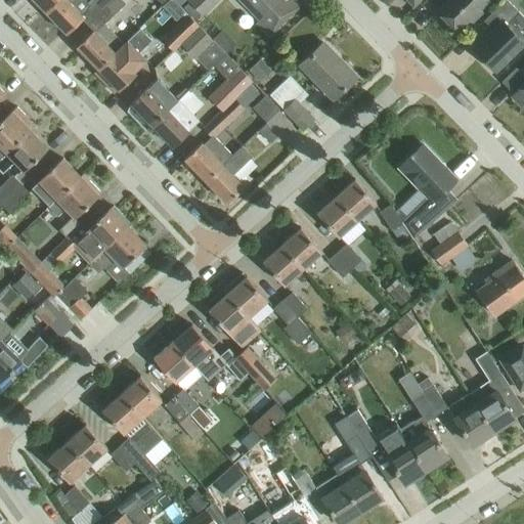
[(34,0),(45,11),(56,0),(34,0)]
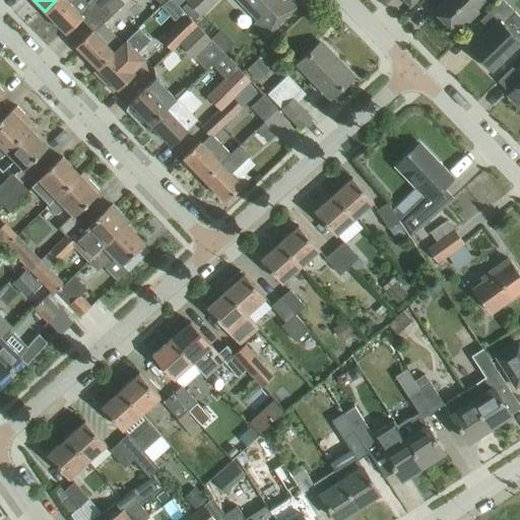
[(56,0),(45,11),(66,33),(81,18),(82,17),(81,16),(89,9),(95,15),(111,0),(89,0),(86,3),(83,0),(56,0)]
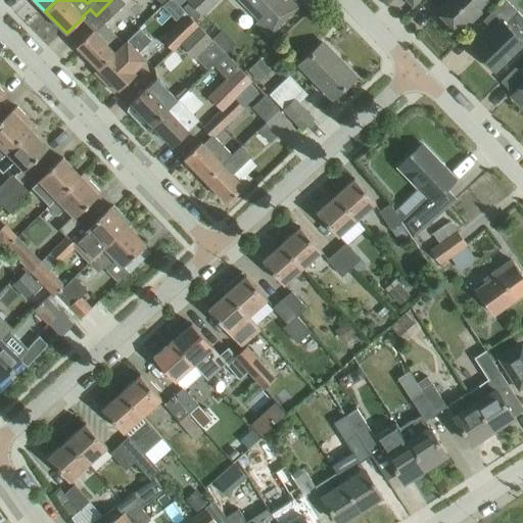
[(120,0),(111,0),(96,15),(102,22),(103,22),(104,24),(124,4),(120,0)]
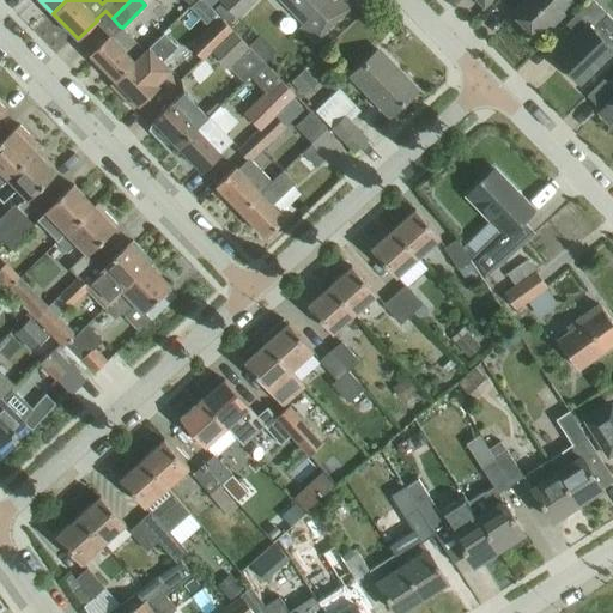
[(237,19),(256,0),(224,0),(216,8),(229,23),(235,17),(237,19)]
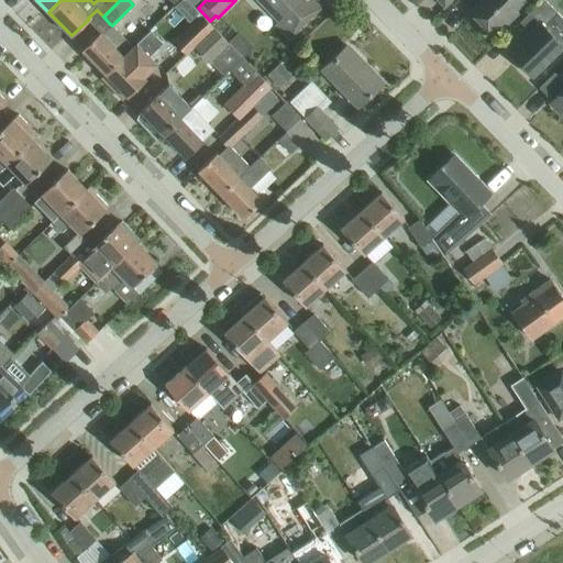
[(260,0),(279,21),(276,23),(289,37),(305,21),(320,7),(315,0),(260,0)]
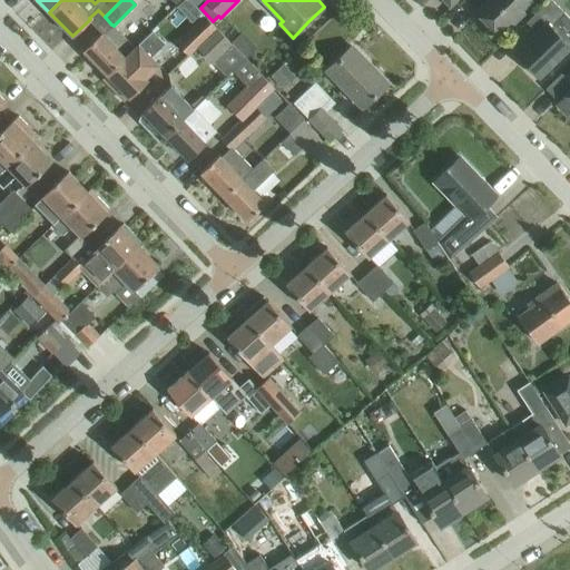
[(487,0),(475,11),(498,33),(511,21),(513,25),(526,13),(522,10),(531,0),(487,0)]
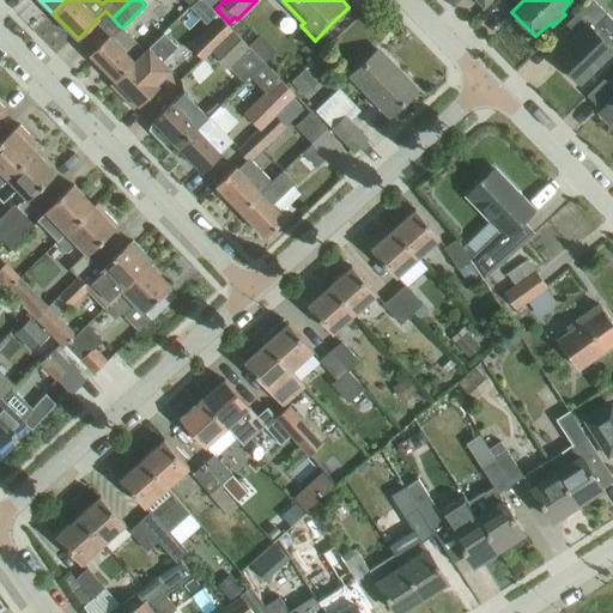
[(576,35),(553,56),(581,84),(598,67),(612,52),(612,50),(612,49),(612,48),(612,19),(607,14),(593,0),(590,0),(566,24),(576,35)]
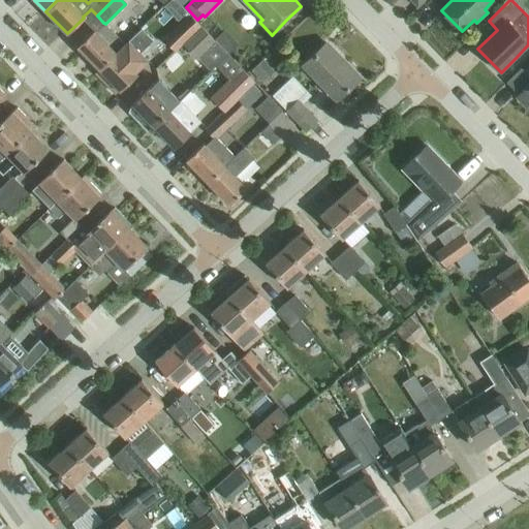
[(201,26),(190,16),(165,39),(175,50),(183,42),(184,43),(201,26)]
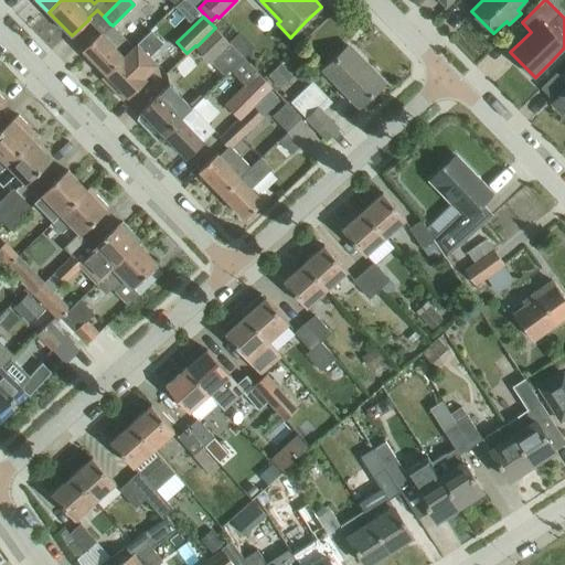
[(100,32),(83,50),(106,74),(134,46),(113,25),(112,24),(110,24),(102,33),(100,32)]
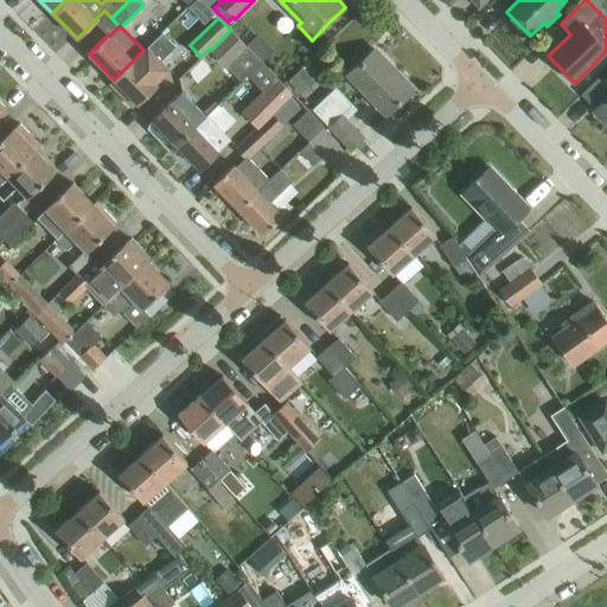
[(247,76),(262,62),(231,30),(211,50),(227,66),(242,82),(247,76)]
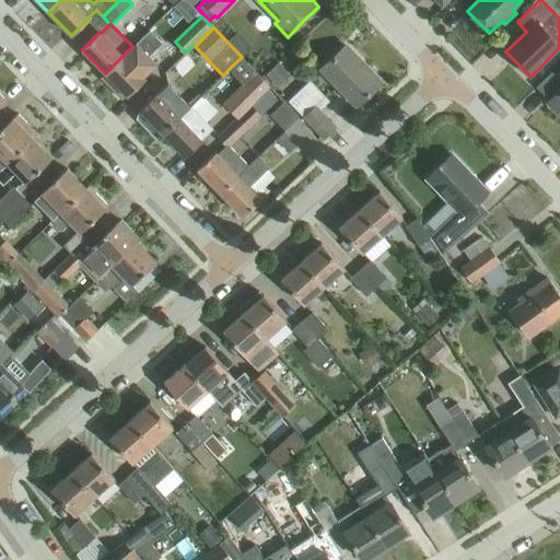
[(121,100),(126,95),(127,96),(146,79),(143,77),(156,63),(148,55),(161,43),(149,31),(132,46),(105,73),(115,83),(109,88),(121,100)]
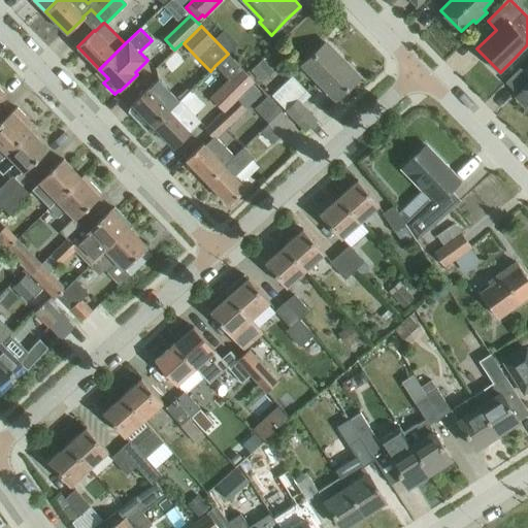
[(302,65),(336,100),(360,78),(325,43),(302,65)]
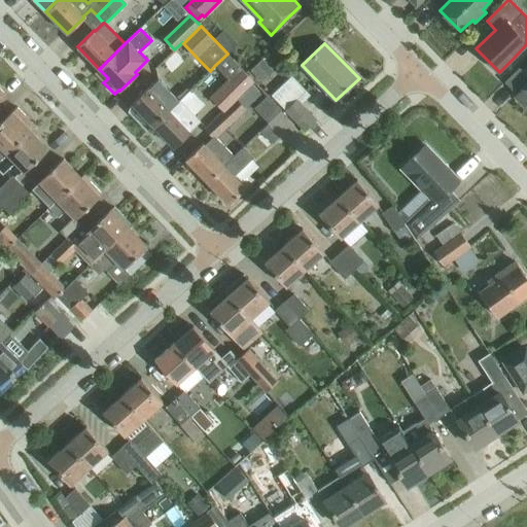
[(224,109),(251,83),(254,80),(227,54),(214,66),(229,80),(212,97),(224,109)]
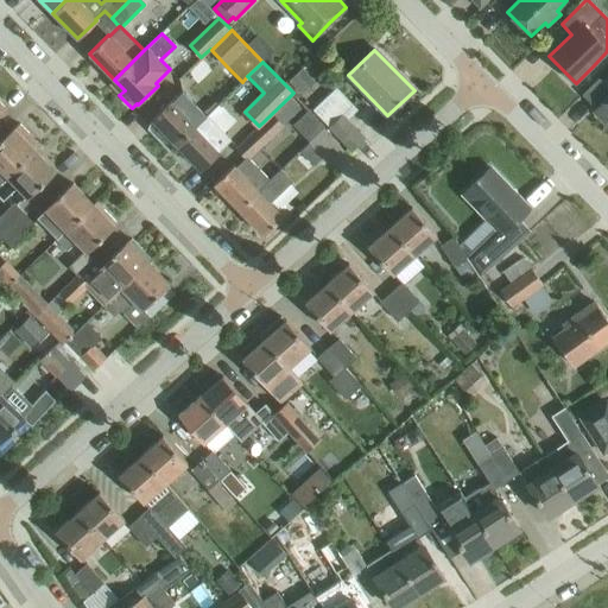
[(304,67),(290,81),(305,95),(318,81),(304,67)]
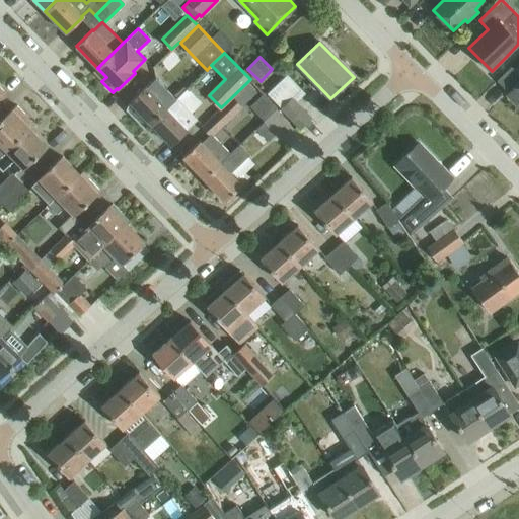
[(518,65),(513,71),(510,68),(497,81),(518,103),(518,101),(518,65)]
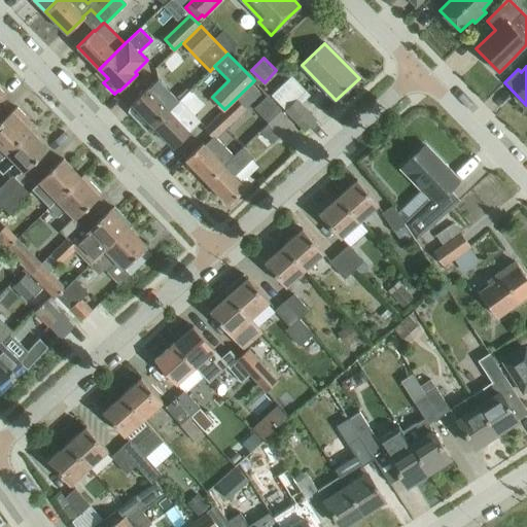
[(153,126),(179,100),(160,80),(150,89),(148,86),(132,103),(133,105),(130,112),(130,111),(129,112),(147,131),(153,126)]
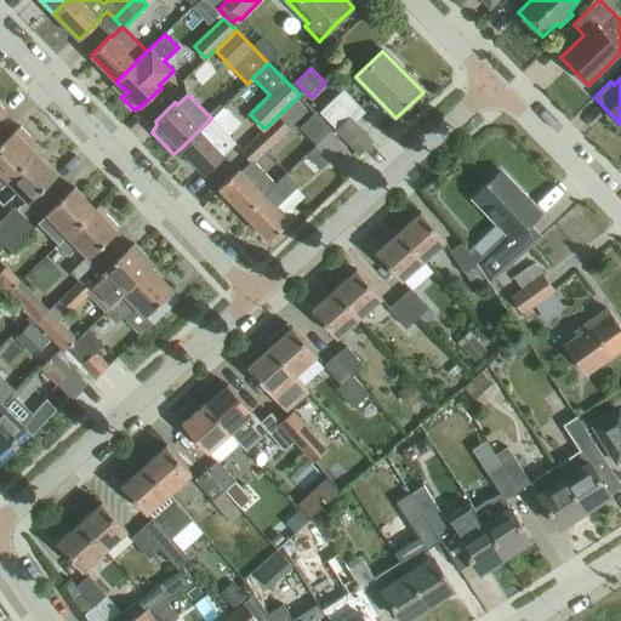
[(296,98),(265,129),(266,130),(252,143),(263,155),(308,110),(296,98)]
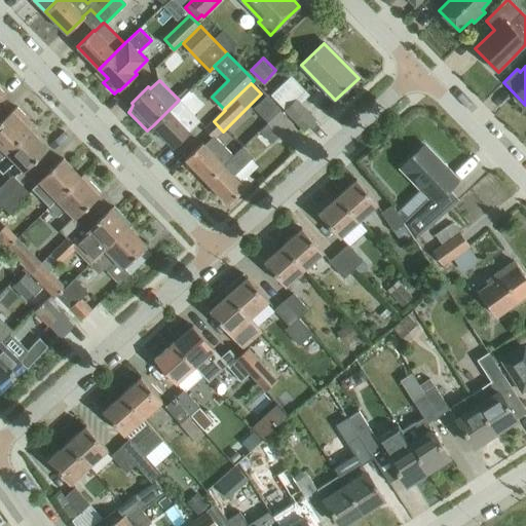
[(174,147),(189,133),(191,132),(189,129),(198,121),(179,100),(153,125),(174,147)]
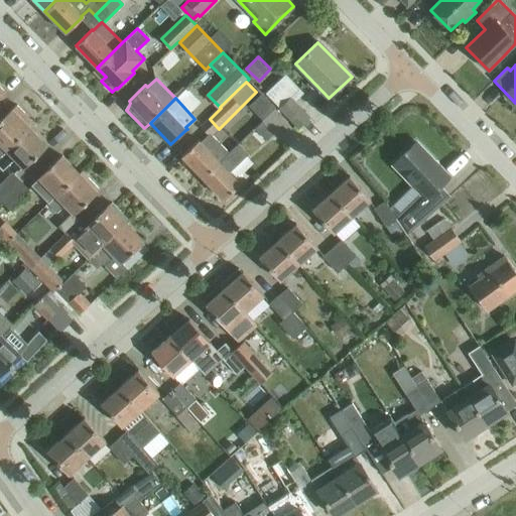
[(280,109),(295,125),(298,127),(308,118),(290,99),(280,109)]
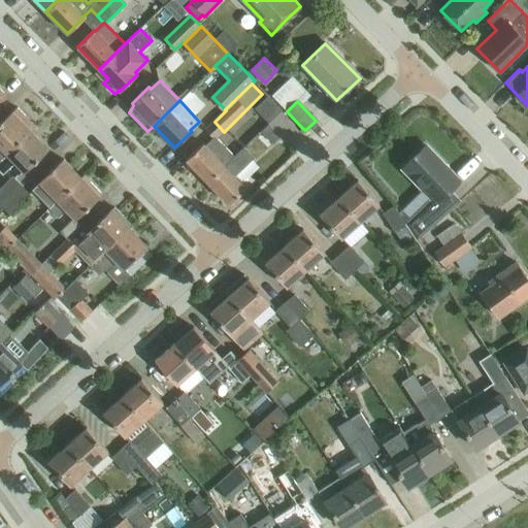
[(0,159),(29,132),(35,126),(31,122),(29,125),(26,122),(26,117),(18,107),(2,122),(1,121),(0,122),(0,159)]
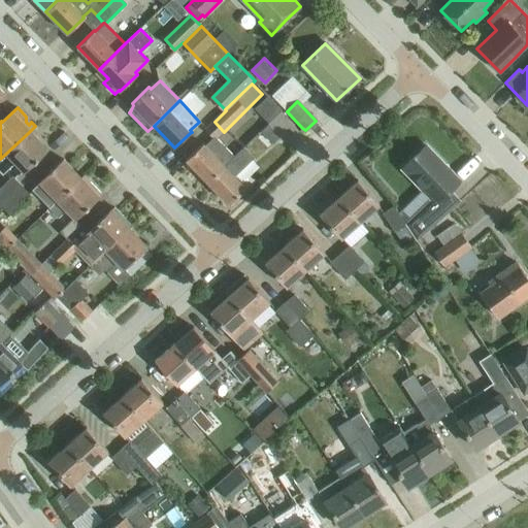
[(268,124),(287,143),(299,132),(281,112),(268,124)]
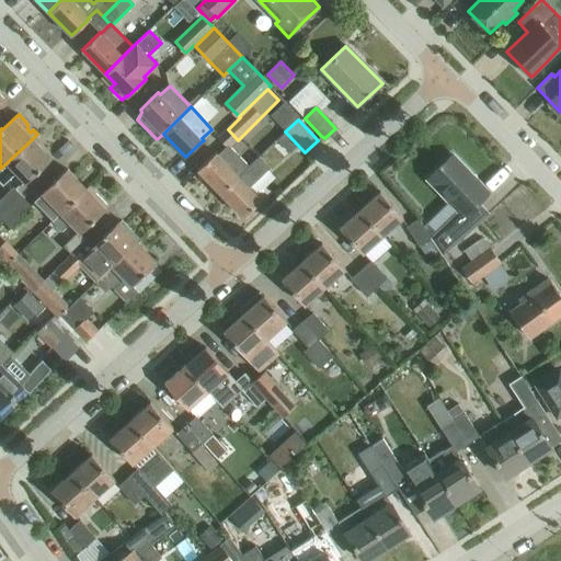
[(31,140),(0,169),(0,182),(2,185),(16,172),(25,182),(36,172),(37,173),(41,170),(39,169),(50,158),(49,157),(48,159),(31,140)]
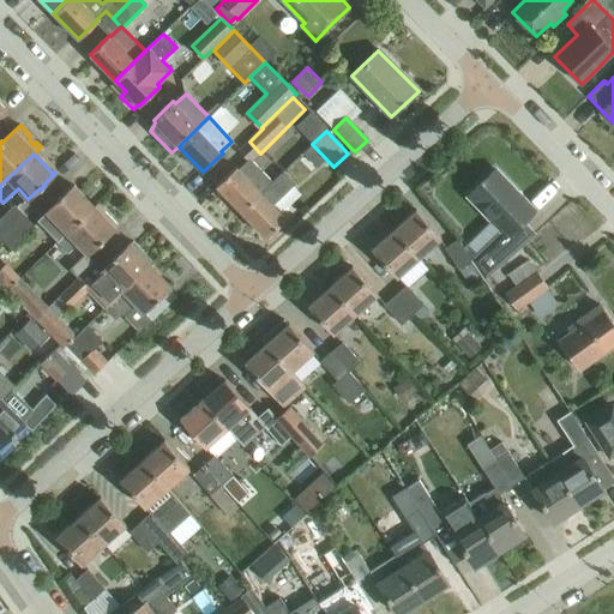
[(216,186),(241,211),(272,181),(251,158),(239,169),(236,167),(216,186)]
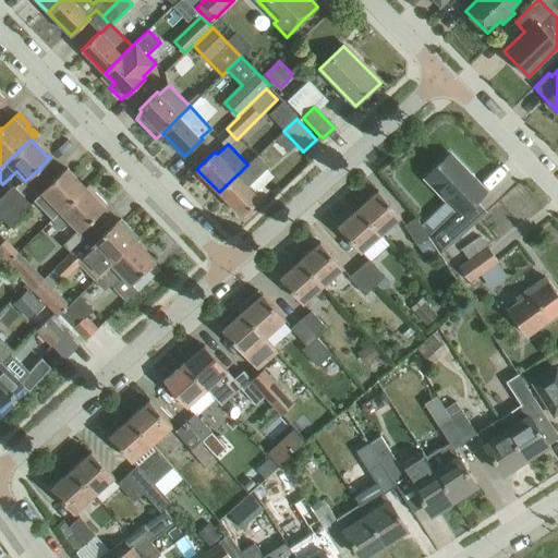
[(461,216),(486,192),(471,176),(469,177),(450,157),(451,156),(450,154),(425,178),(461,216)]
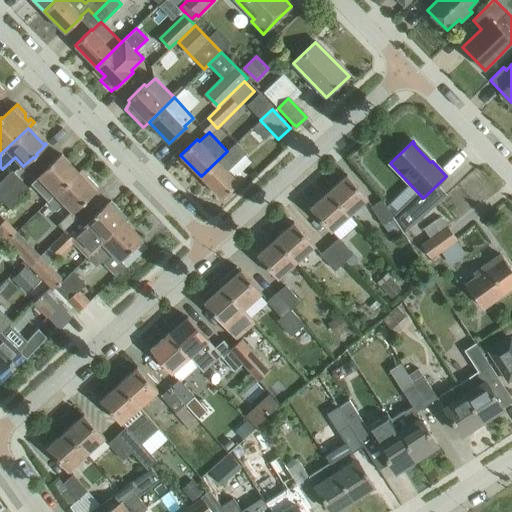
[(236,143),(227,151),(201,176),(222,198),(238,183),(228,171),(246,153),(236,143)]
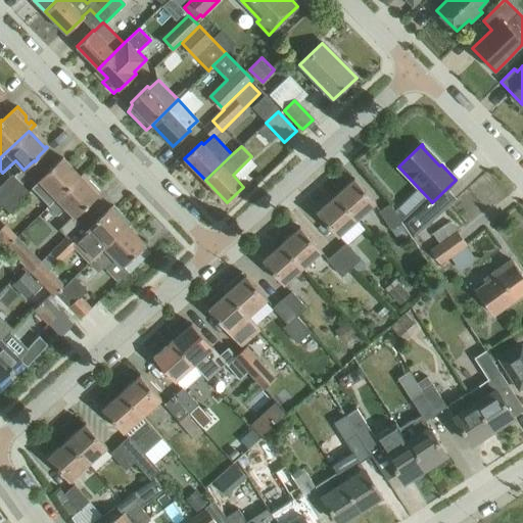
[(40,181),(32,188),(49,206),(57,199),(79,177),(62,160),(63,159),(63,158),(53,168),(52,167),(49,170),(50,171),(40,181)]
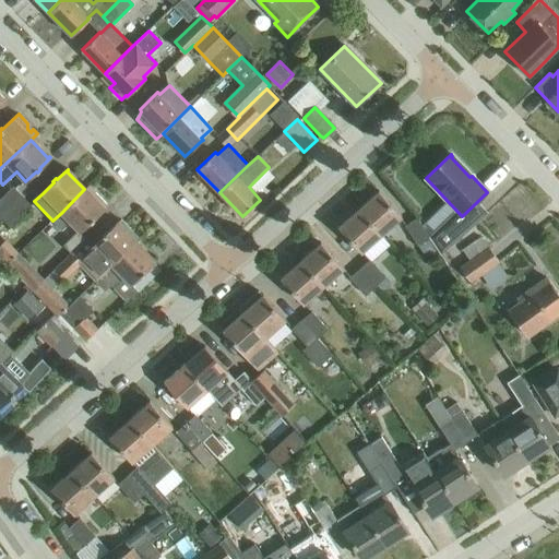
[(13,186),(0,199),(0,215),(2,218),(24,197),(13,186)]
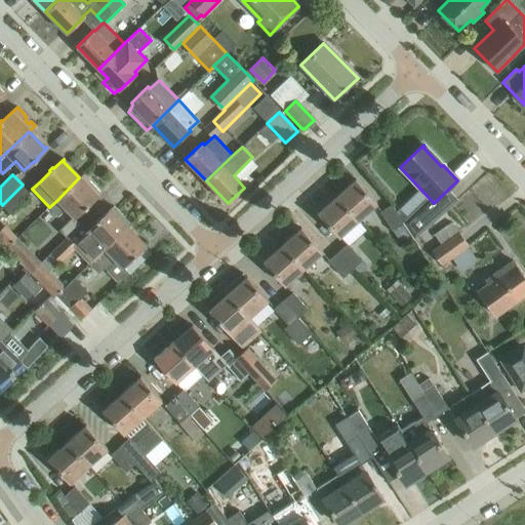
[(57,216),(66,208),(75,217),(85,207),(86,208),(89,206),(88,205),(101,193),(89,182),(86,185),(83,182),(84,179),(81,176),(57,200),(48,207),(57,216)]
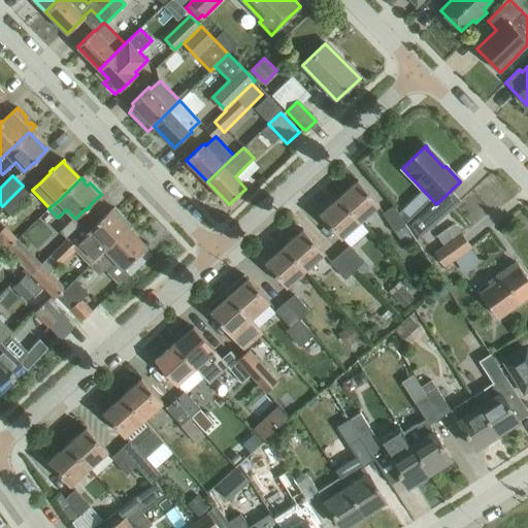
[(380,204),(371,196),(358,180),(338,198),(360,222),(380,204)]
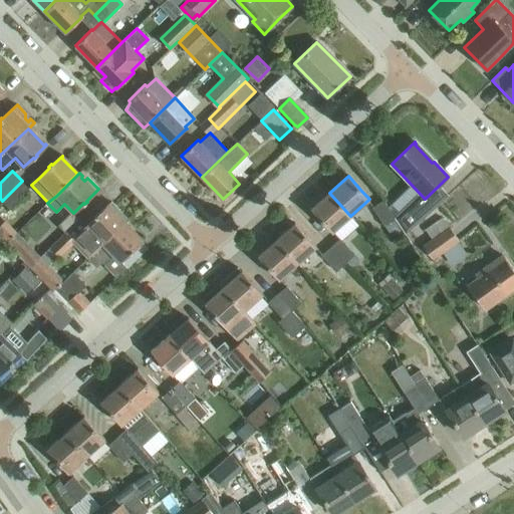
[(22,181),(2,201),(11,210),(18,203),(31,191),(22,181)]
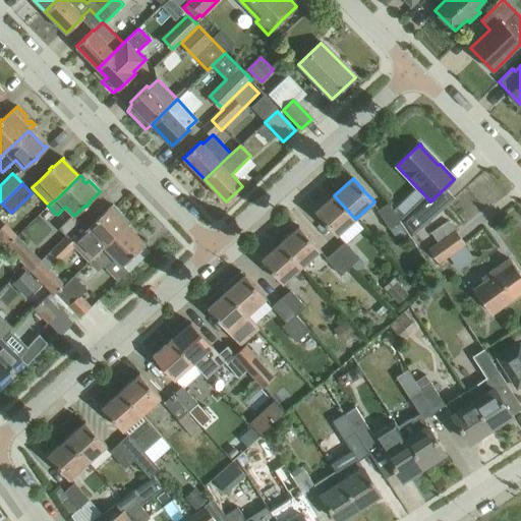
[(355,219),(334,195),(315,212),(336,235),(355,219)]
